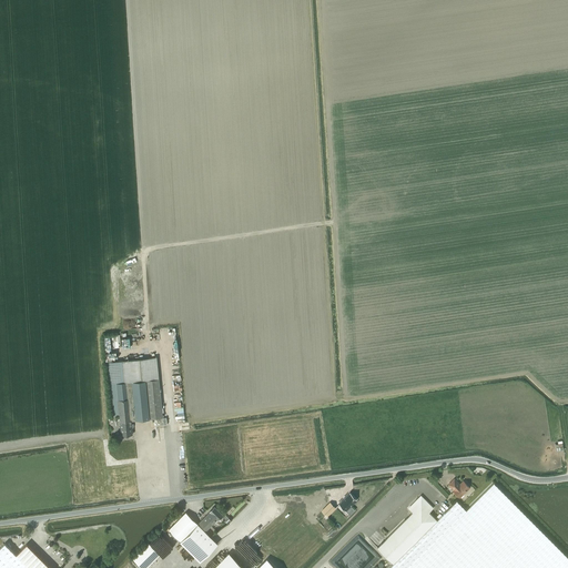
[(114,347),(121,346),(120,335),(117,335),(113,335),(113,336),(110,336),(112,348),(114,347)]
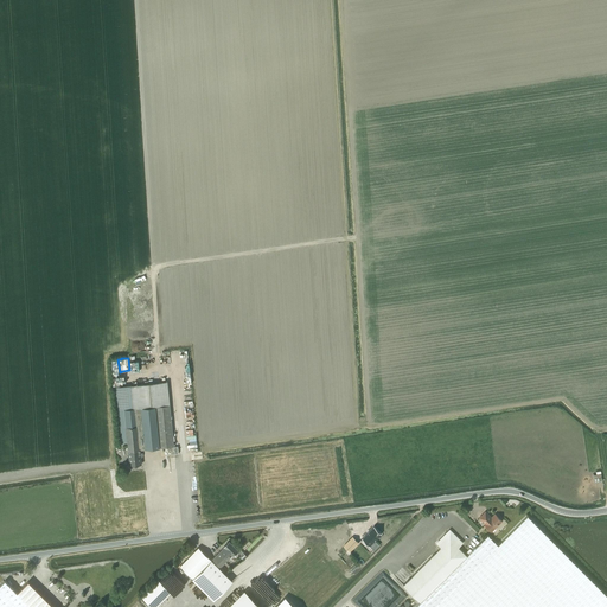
[(176,430),(172,432),(167,382),(114,387),(120,443),(127,442),(129,465),(142,464),(141,454),(142,454),(142,452),(141,452),(140,449),(174,446),(177,446),(176,430)]
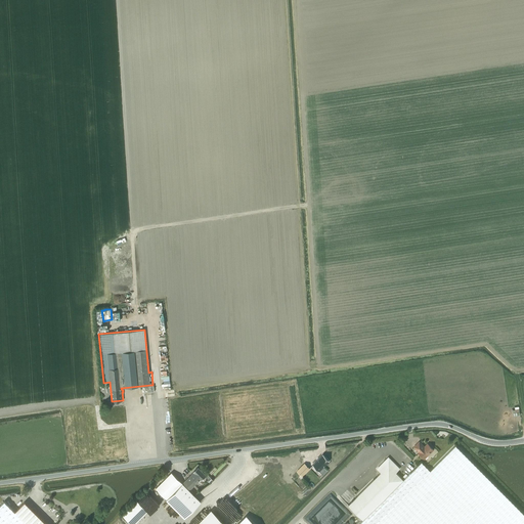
[(424,447),(419,442),(413,447),(419,452),(418,452),(424,459),(433,449),(427,444),(424,447)]
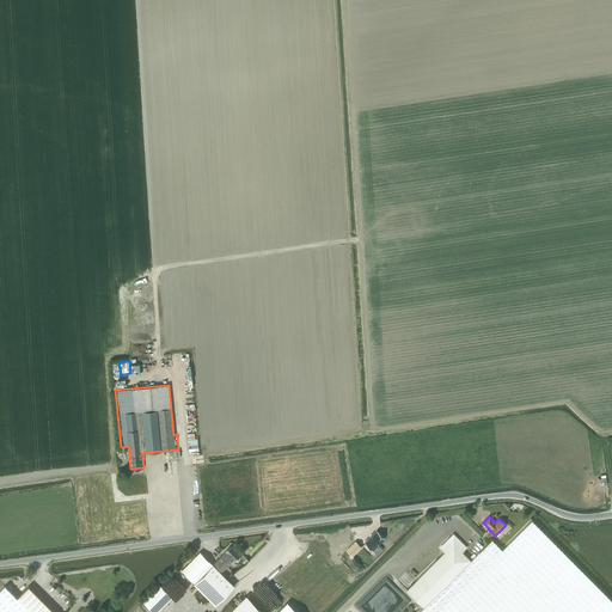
[(491,539),(471,561),(423,607),(418,611),(611,611),(611,600),(532,520),(502,550),(491,539)]
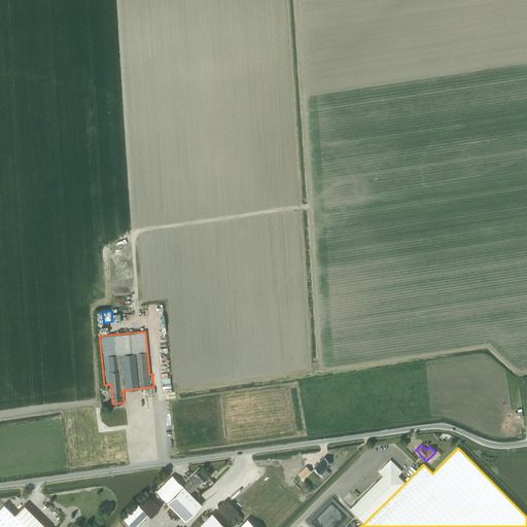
[(324,457),(315,467),(321,473),(325,478),(329,473),(325,469),(330,463),(324,457)]
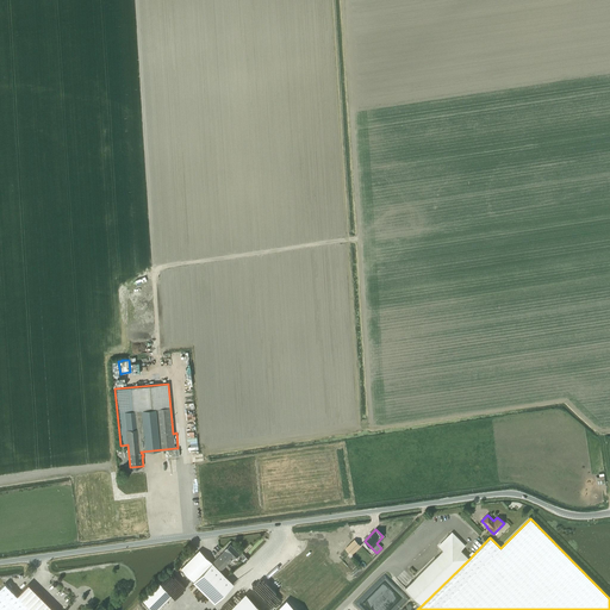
[(405,587),(422,605),(470,559),(461,551),(465,546),(452,533),(439,546),(443,551),(405,587)]
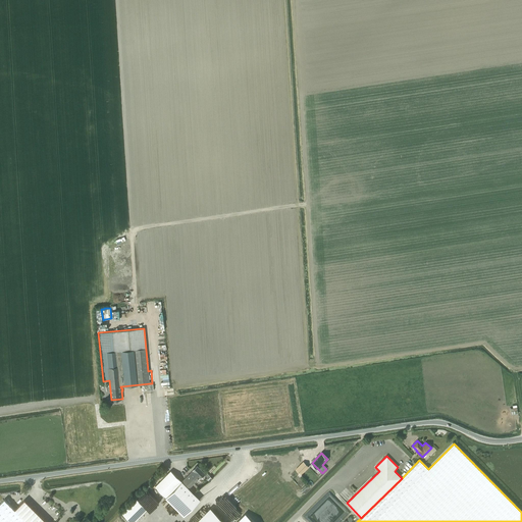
[(308,466),(303,462),(296,470),(300,474),(308,466)]
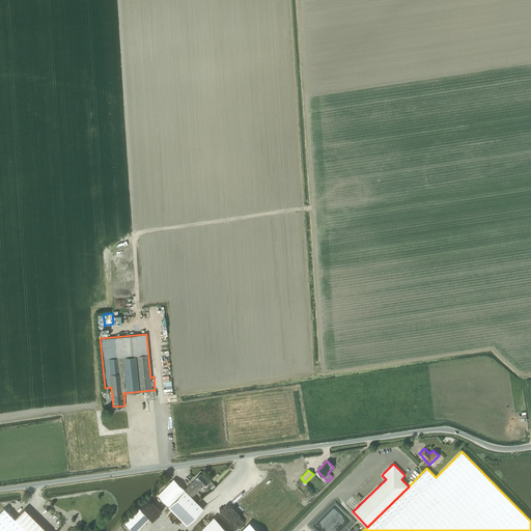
[(203,485),(204,485),(208,481),(200,473),(196,478),(193,481),(200,488),(203,485)]
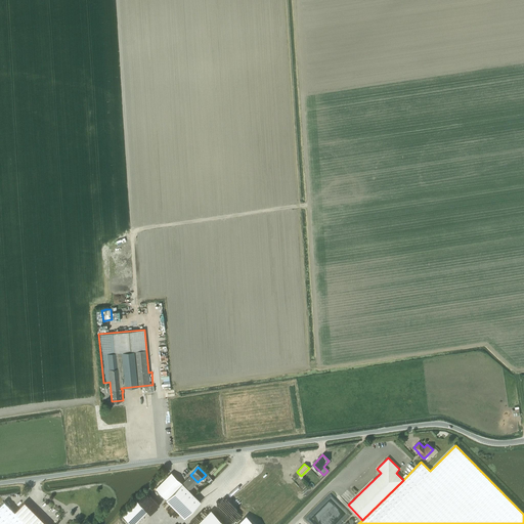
[(183,484),(182,483),(172,472),(156,488),(168,499),(183,484)]
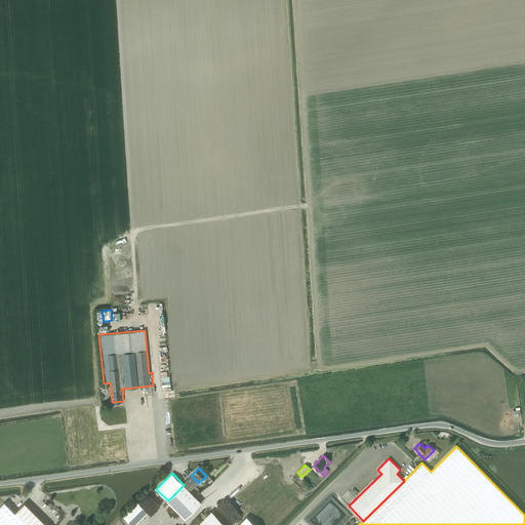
[(183,484),(184,485),(190,491),(198,483),(191,476),(183,484)]
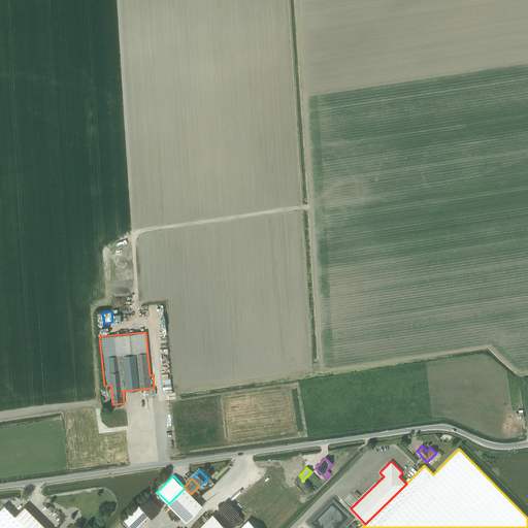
[(202,505),(191,494),(185,488),(169,503),(187,521),(202,505)]
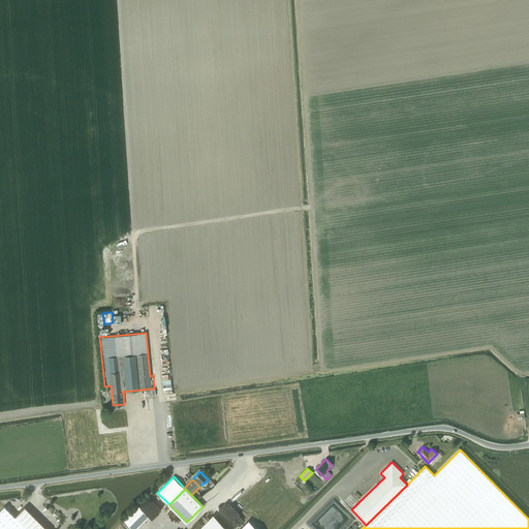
[(27,528),(14,516),(4,505),(0,509),(0,528),(27,528)]
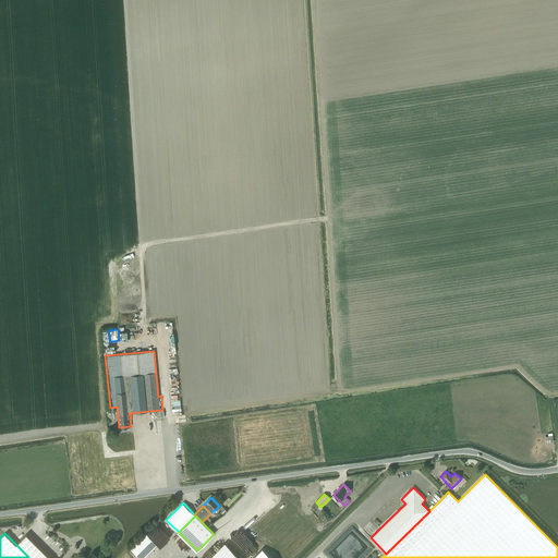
[(146,533),(130,548),(131,549),(140,557),(143,557),(157,544),(146,533)]
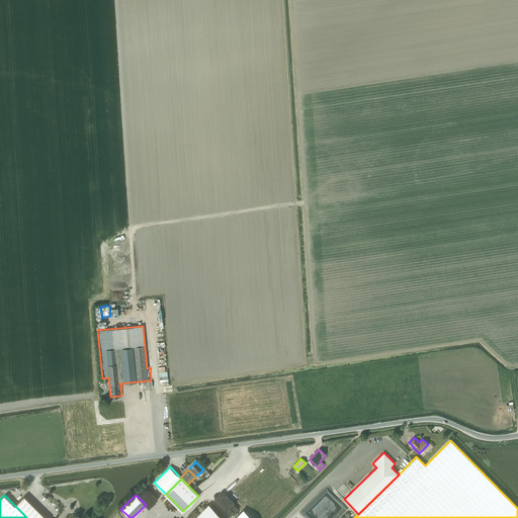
[(47,517),(24,496),(14,505),(26,517),(47,517)]
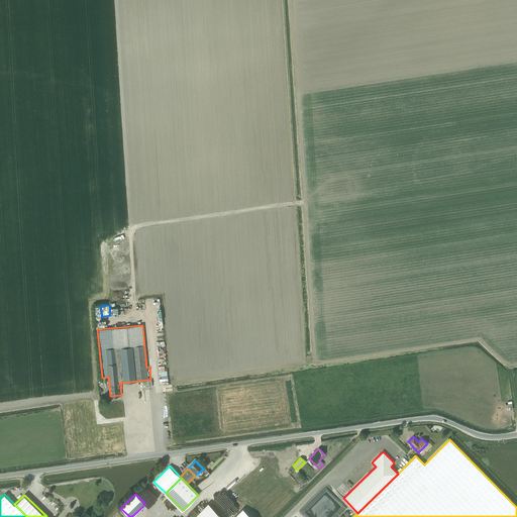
[(220,516),(207,504),(194,516),(220,516)]
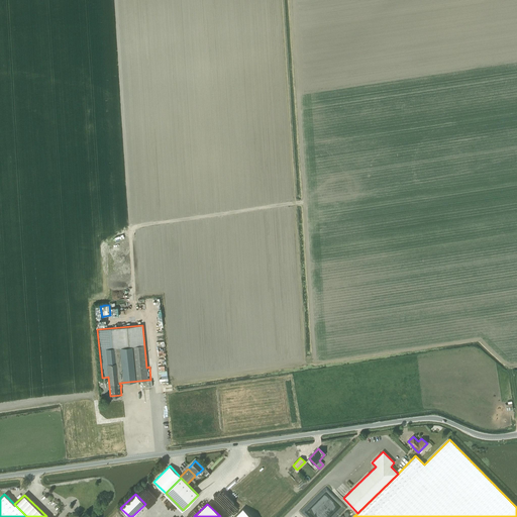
[(129,516),(121,509),(120,508),(110,516),(129,516)]
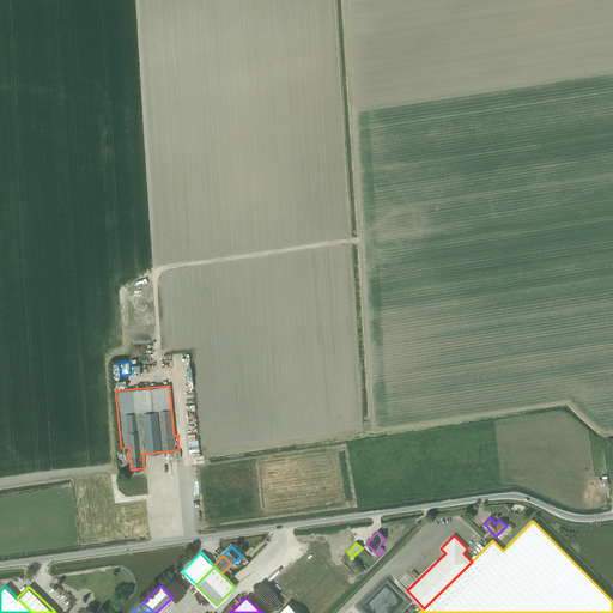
[(298,612),(287,602),(277,612),(298,612)]
